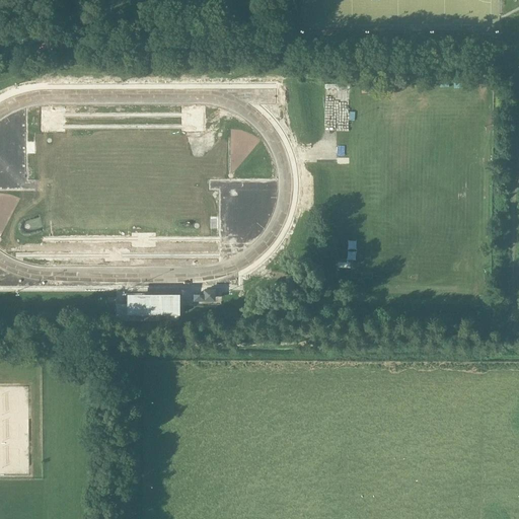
[(187,131),(187,127),(198,125),(197,114),(179,116),(181,132),(187,131)]
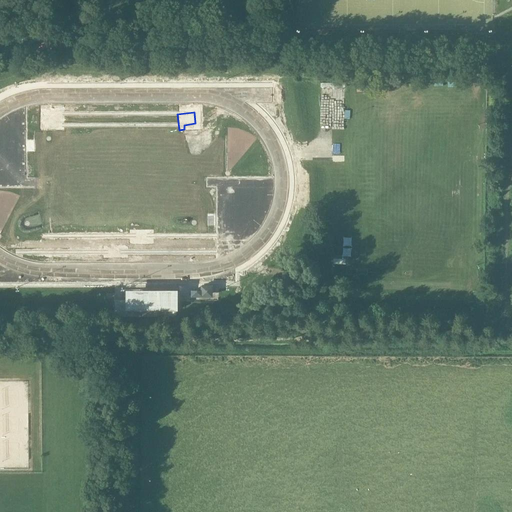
[(39,114),(40,130),(59,130),(58,113),(39,114)]
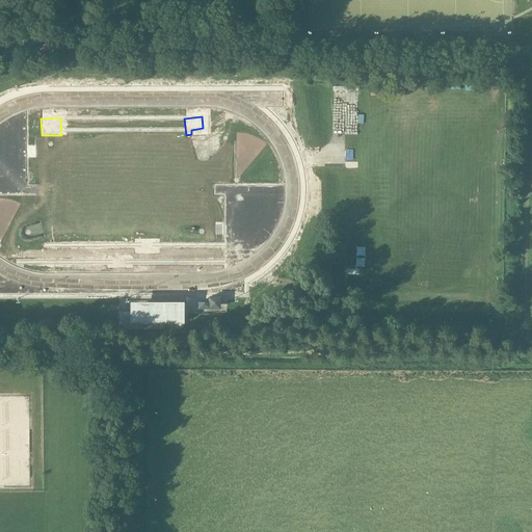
[(25,159),(33,159),(33,148),(25,148),(25,159)]
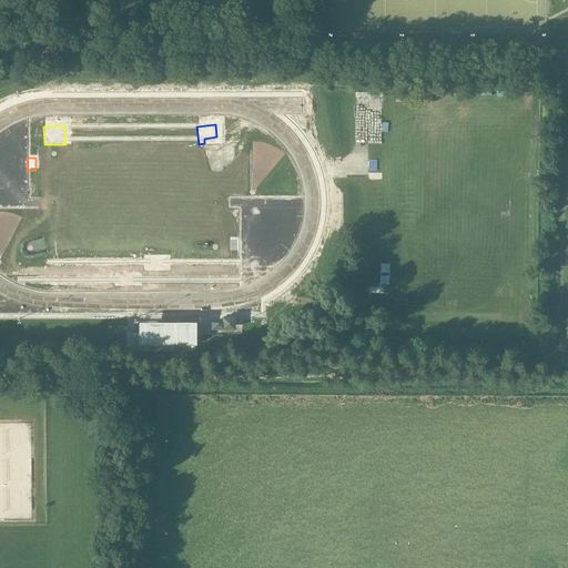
[(237,253),(237,240),(229,240),(229,253),(237,253)]
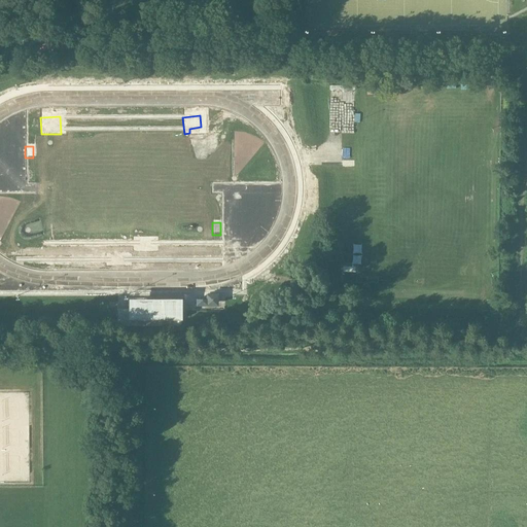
[(135,245),(109,245),(109,259),(135,259),(135,245)]
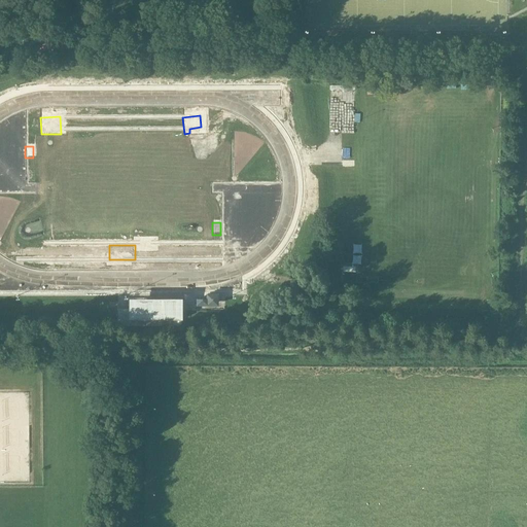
[(136,258),(136,270),(154,270),(155,258),(136,258)]
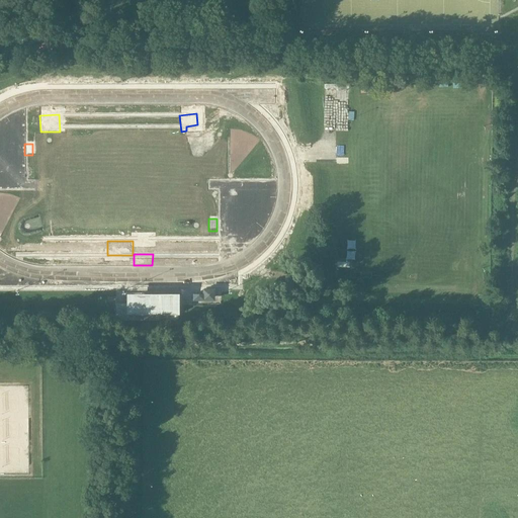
[(126,314),(179,314),(179,293),(126,293),(126,314)]
